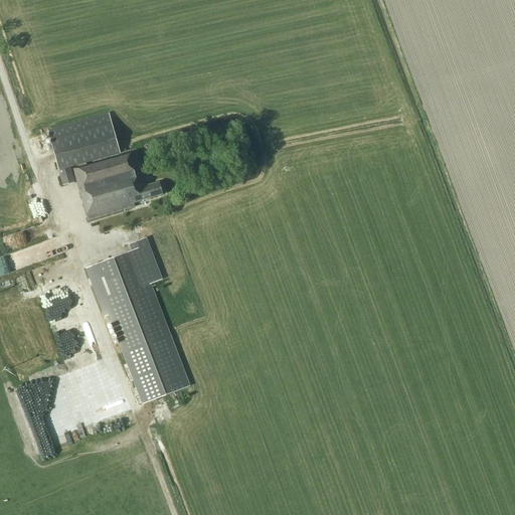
[(58,170),(120,153),(109,113),(47,130),(58,170)]
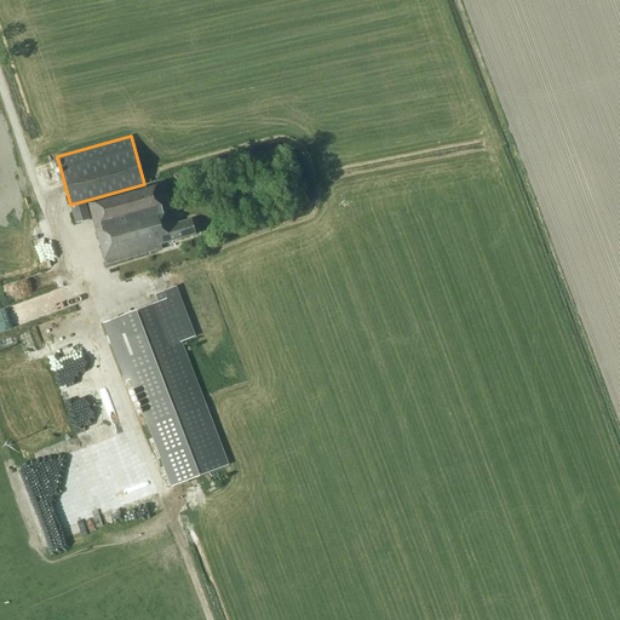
[(176,225),(164,182),(89,204),(107,267),(164,251),(161,245),(196,235),(193,220),(176,225)]
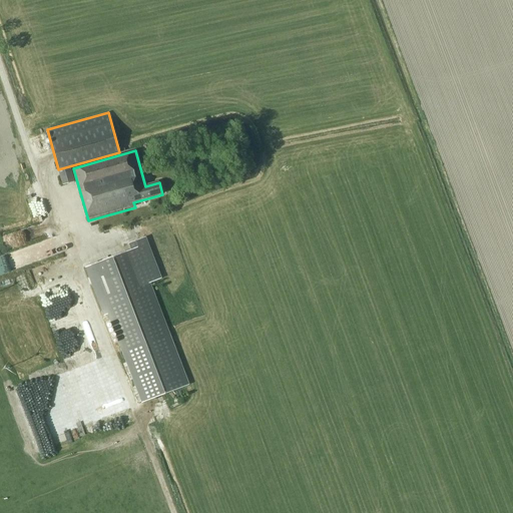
[(75,183),(72,173),(60,176),(63,186),(75,183)]
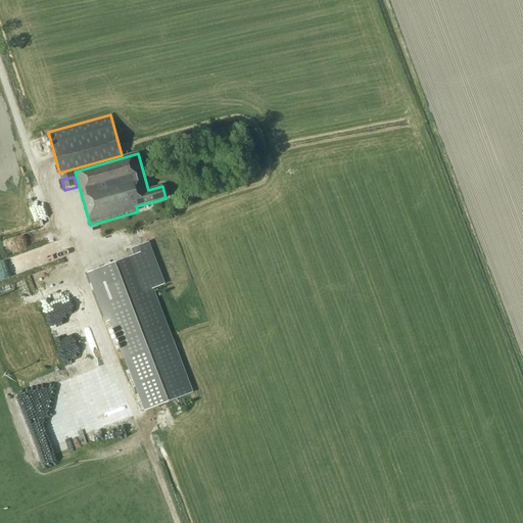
[(146,242),(130,248),(133,254),(92,271),(126,358),(171,340),(151,288),(162,284),(146,242)]
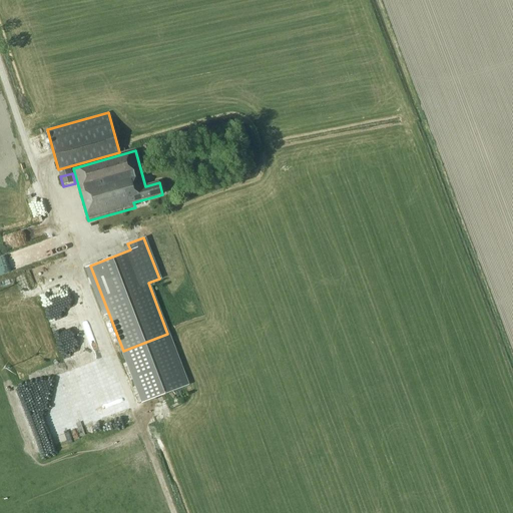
[(0,274),(17,270),(13,253),(0,257),(0,274)]
